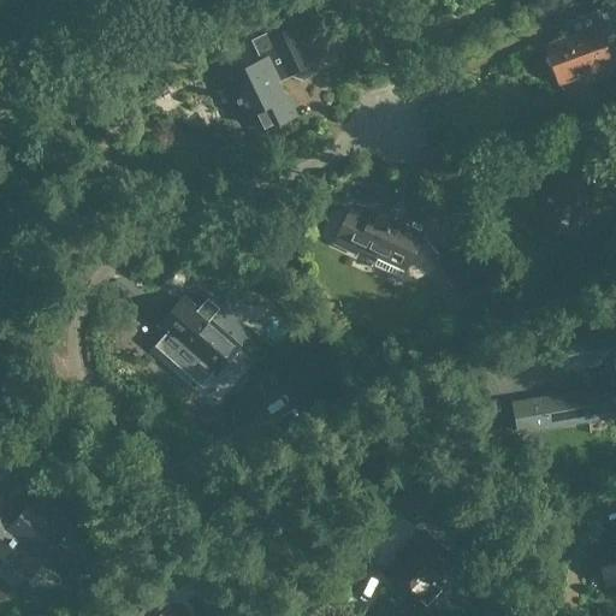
[(609,67),(600,45),(615,39),(615,5),(591,15),(596,29),(545,47),(558,86),(609,67)]
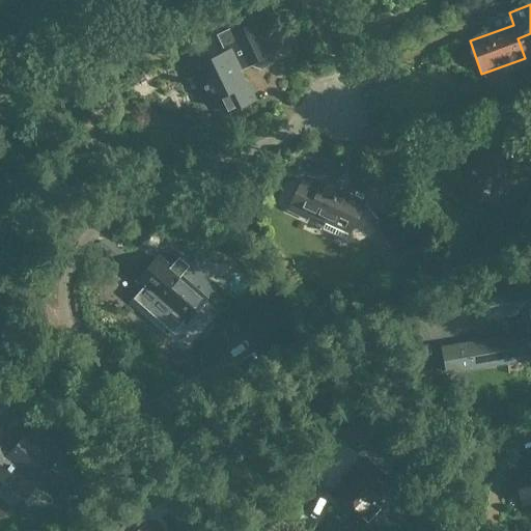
[(201,65),(183,75),(192,94),(198,91),(204,105),(216,99),(223,113),(252,100),(239,71),(250,65),(259,68),(269,64),(272,55),(267,44),(258,40),(248,20),(215,35),(223,53),(200,63),(201,65)]
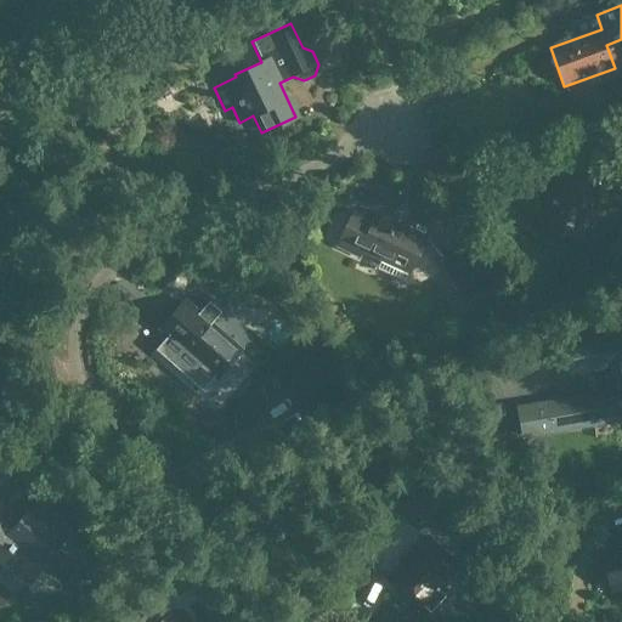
[(423,237),(405,228),(403,232),(394,227),(395,224),(374,215),(372,222),(351,213),(335,248),(357,258),(360,252),(407,272),(423,237)]
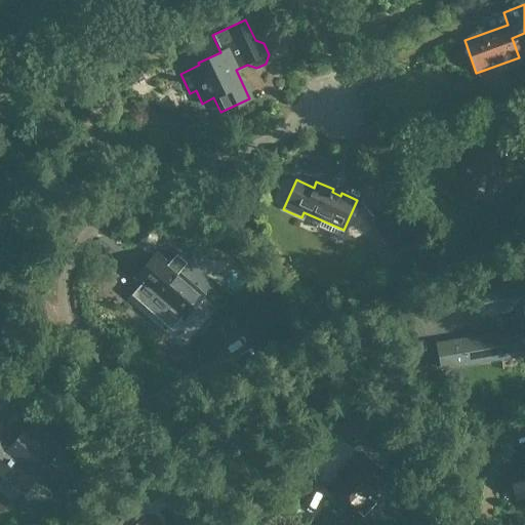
[(371,221),(392,255),(418,239),(398,205),(371,221)]
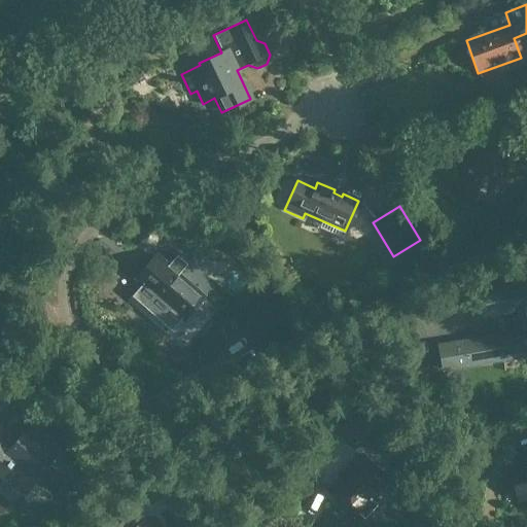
[(188,285),(155,256),(135,279),(156,296),(151,303),(177,325),(181,321),(184,323),(207,296),(190,283),(188,285)]
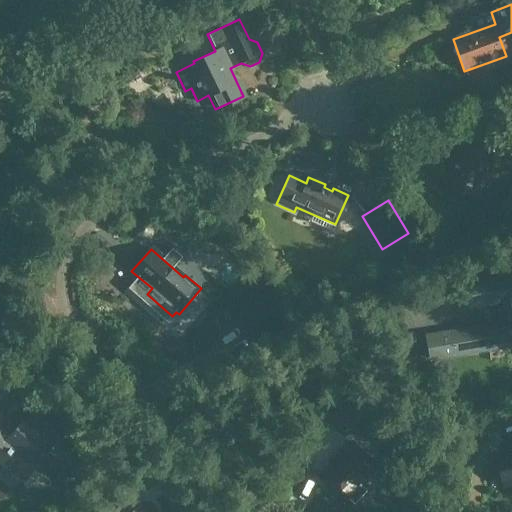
[(498,302),(502,323),(484,326),(488,349),(511,345),(511,276),(466,284),(470,307),(498,302)]
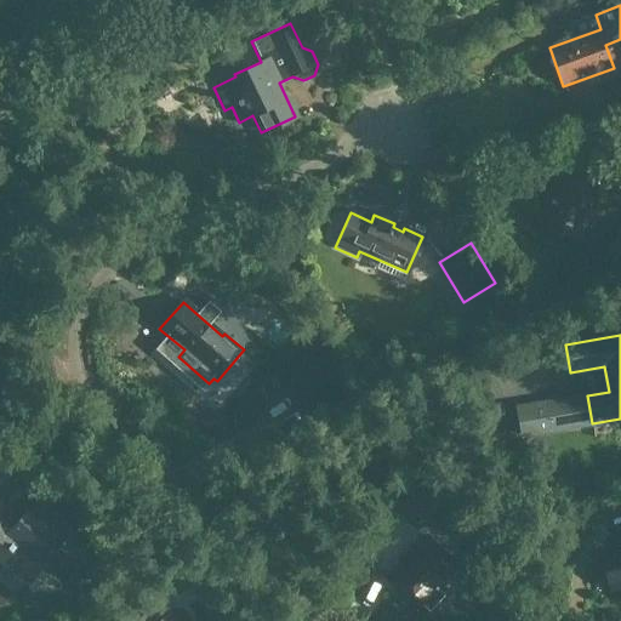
[(305,410),(345,389),(330,362),(290,382),(305,410)]
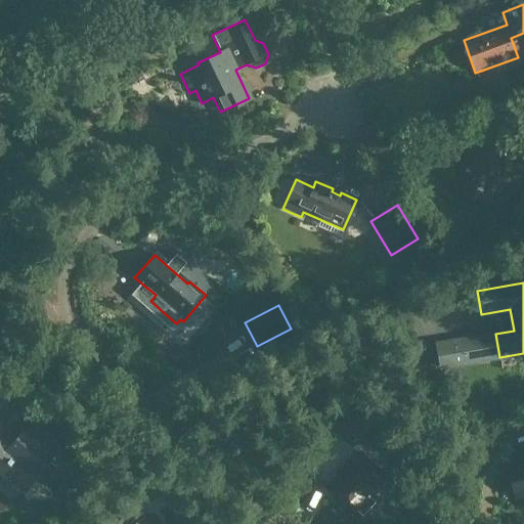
[(441,367),(470,363),(466,340),(437,344),(441,367)]
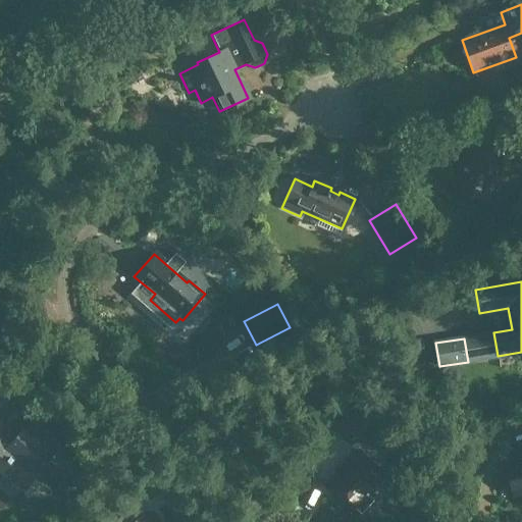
[(0,471),(1,470),(20,488),(57,447),(29,422),(9,445),(0,435),(0,432),(4,429),(0,425),(0,471)]
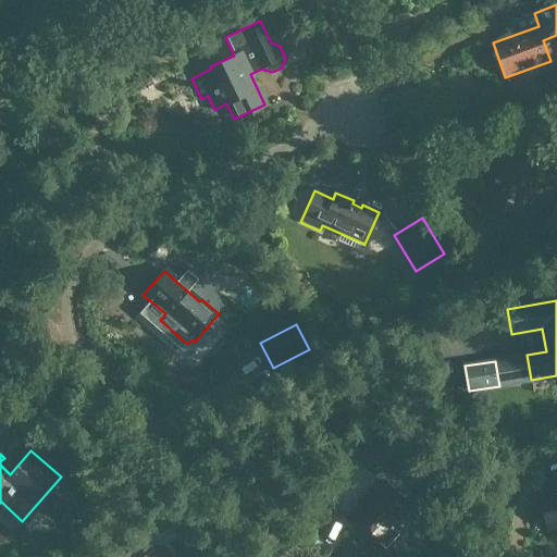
[(556,472),(552,475),(556,489),(536,494),(551,539),(556,536),(556,472)]
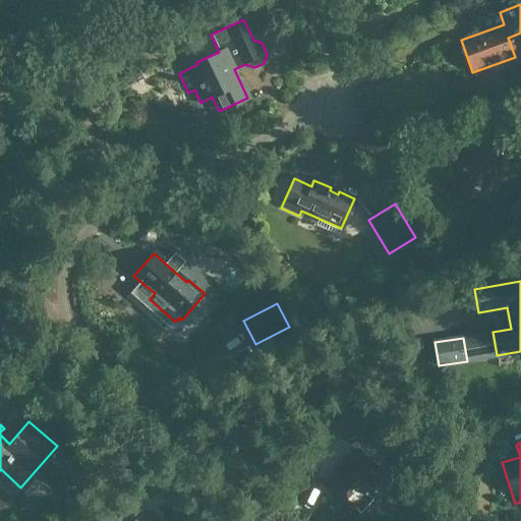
[(349,513),(384,474),(358,452),(328,484),(339,496),(335,500),(349,513)]
